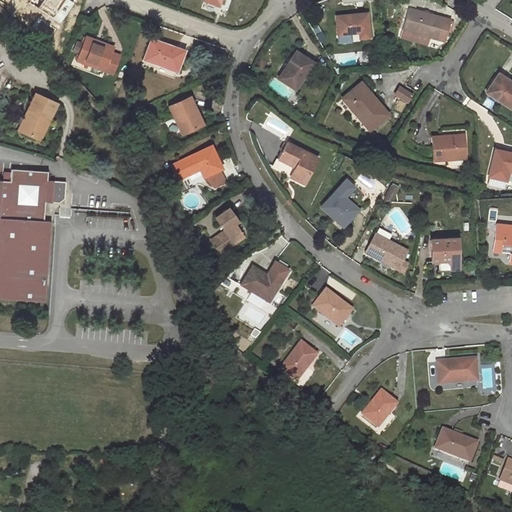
[(429,36),(445,41),(447,31),(448,28),(449,26),(451,20),(408,8),(402,29),(429,36)]
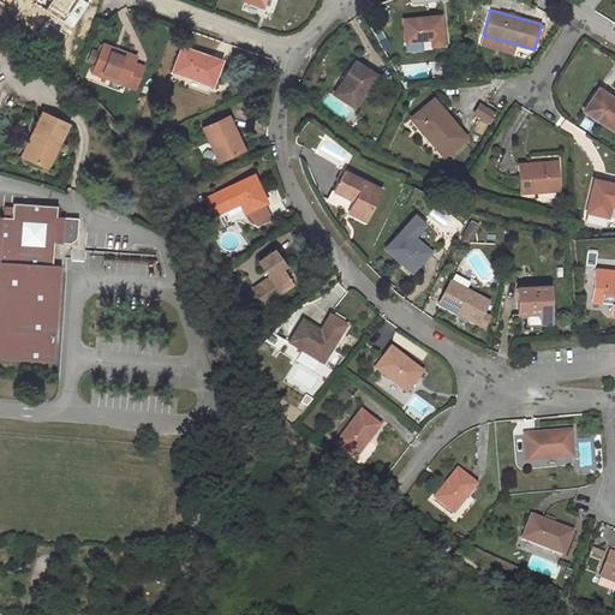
[(441,16),(402,19),(406,42),(423,40),(422,37),(427,36),(427,40),(431,40),(431,46),(443,45),(441,16)]
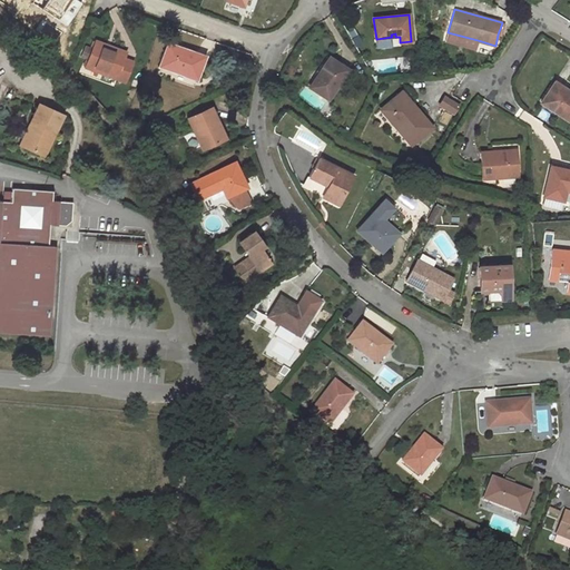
[(477,48),(478,40),(448,32),(445,39),(477,48)]
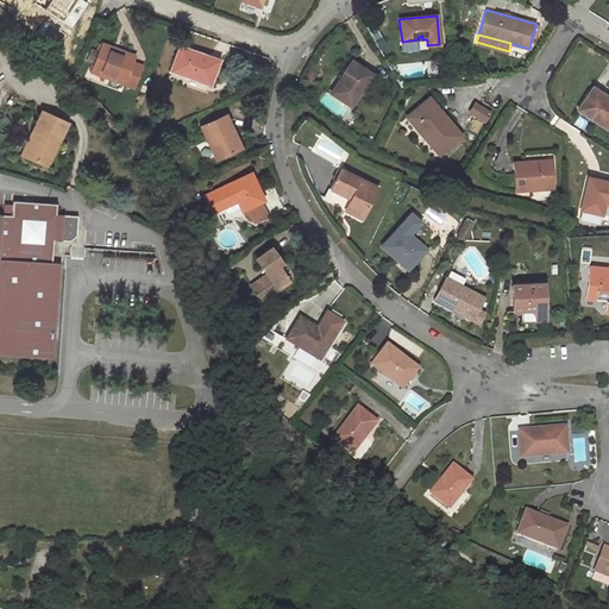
[(142,67),(132,63),(135,56),(101,44),(90,70),(135,88),(142,67)]
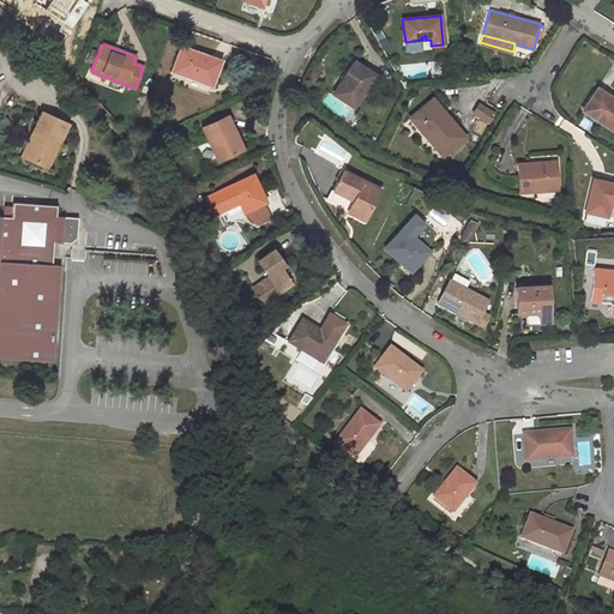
[(173,72),(212,85),(221,61),(181,47),(173,72)]
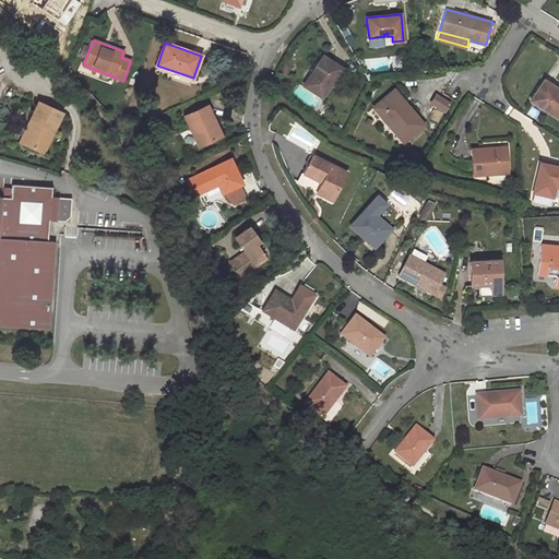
[(90,47),(84,45),(81,56),(85,57),(90,47)]
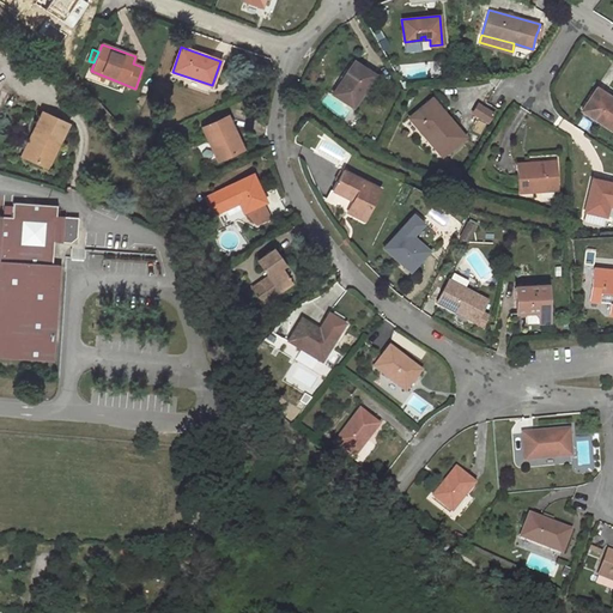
[(460,67),(472,66),(471,56),(460,58),(460,67)]
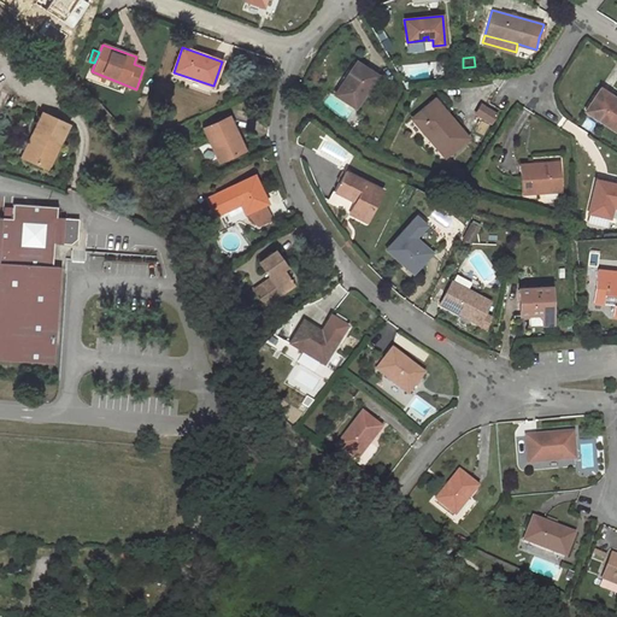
[(335,95),(356,107),(376,75),(358,63),(347,80),(346,78),(335,95)]
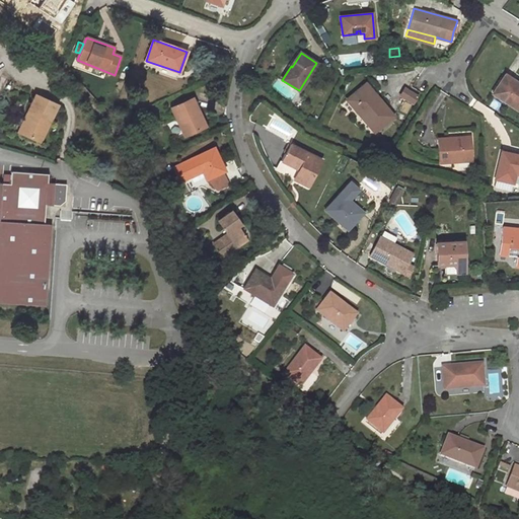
[(507,73),(504,77),(511,82),(514,77),(507,73)]
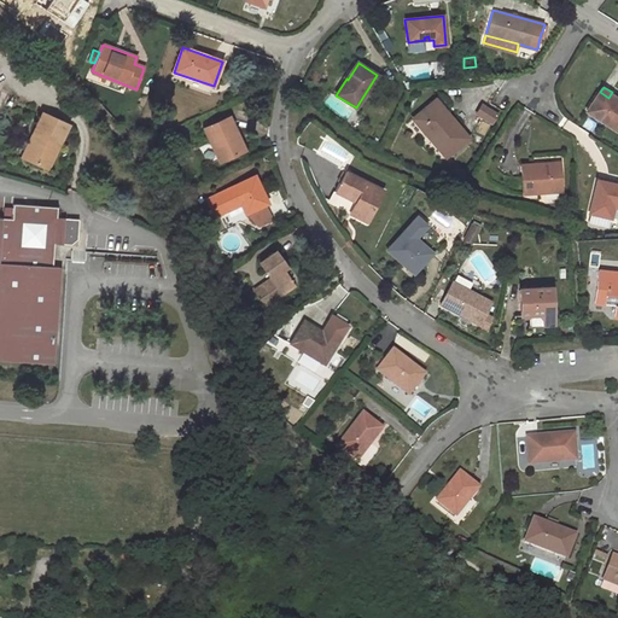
[(617,100),(617,99),(617,97),(612,92),(608,98),(600,92),(587,111),(617,130),(617,100)]
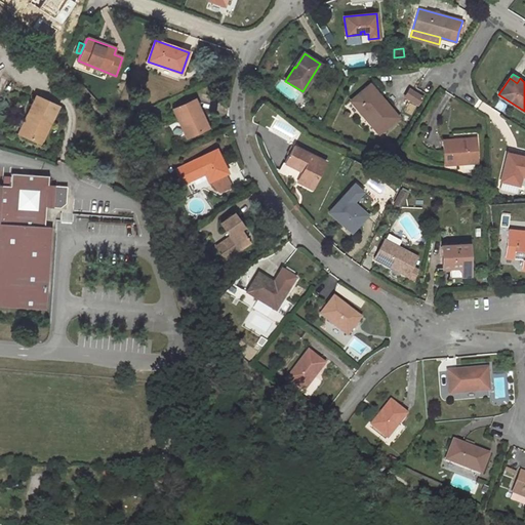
[(367,86),(351,101),(378,133),(398,117),(380,97),(378,99),(367,86)]
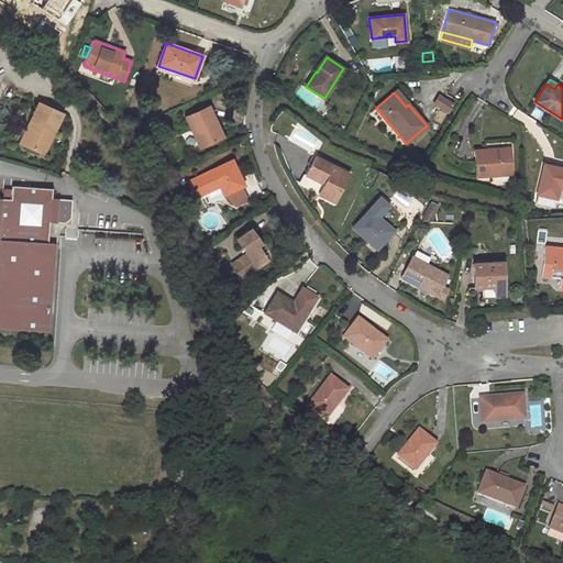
[(434,103),(449,112),(453,105),(439,96),(434,103)]
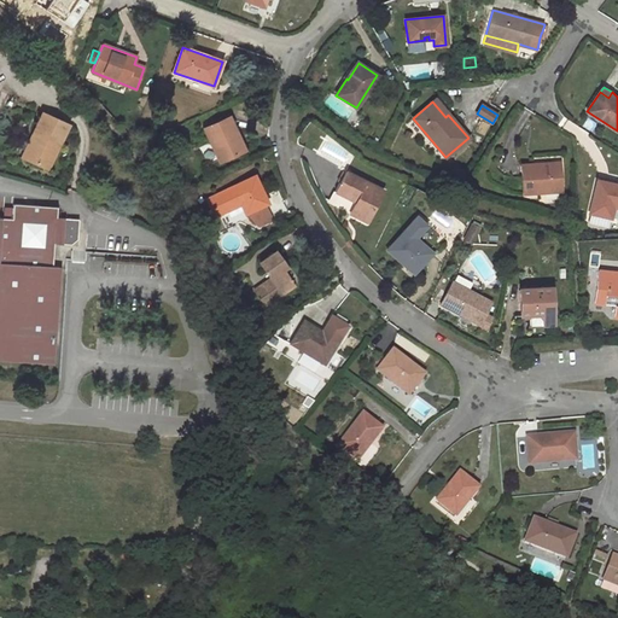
[(25,158),(47,169),(68,126),(42,114),(33,134),(36,135),(25,158)]
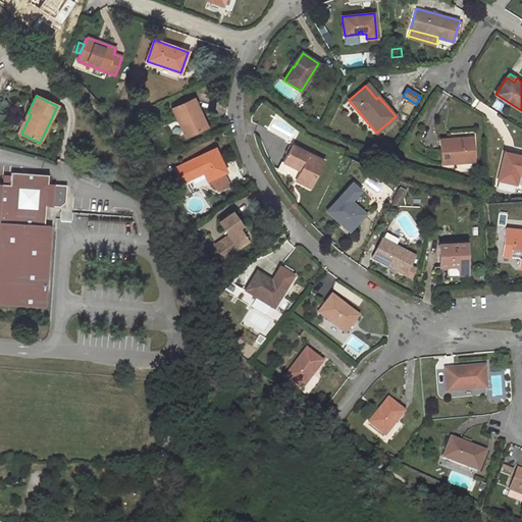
[(199,111),(193,99),(188,101),(178,106),(172,108),(186,137),(204,128),(196,112),(199,111)]
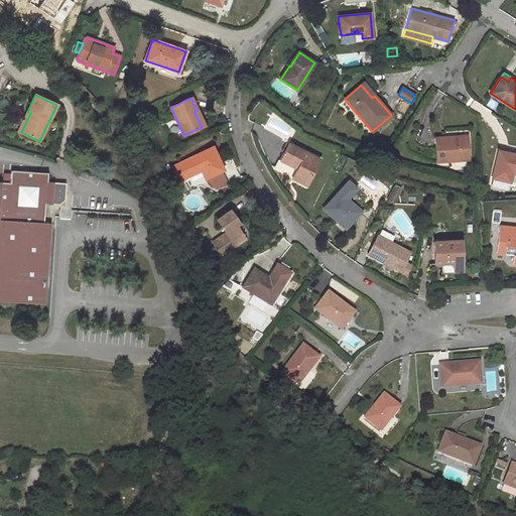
[(205,126),(197,110),(194,111),(202,127),(205,126)]
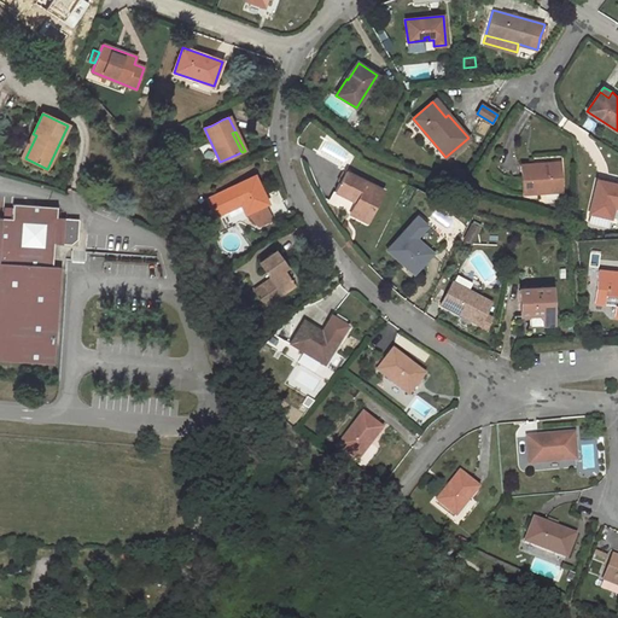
[(33,134),(22,157),(25,158),(36,135),(33,134)]
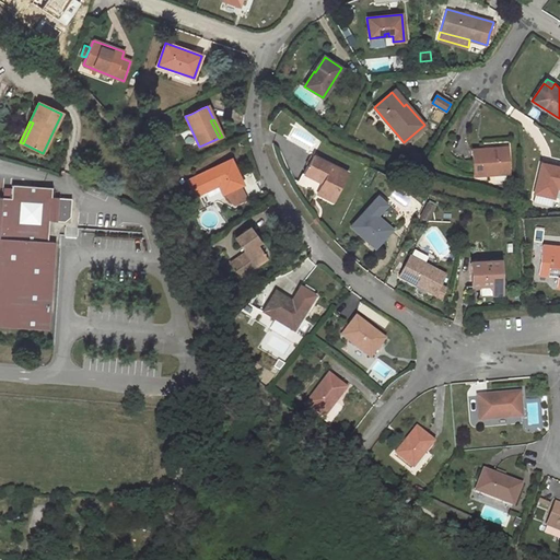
[(418,159),(420,153),(412,149),(409,154),(418,159)]
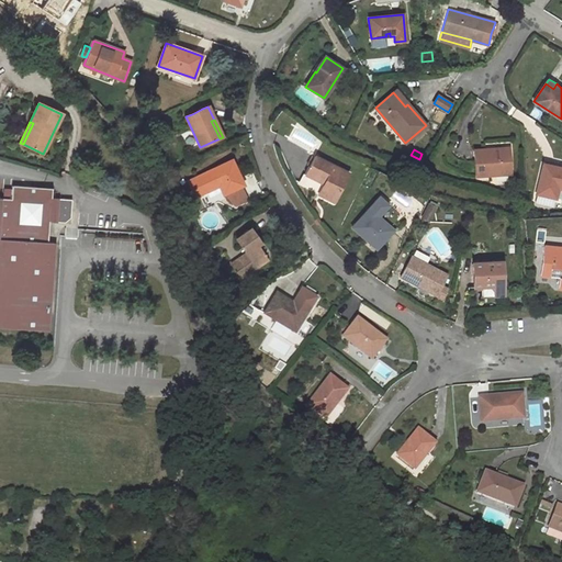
[(508,150),(485,153),(484,149),(474,150),(476,176),(510,173),(508,150)]
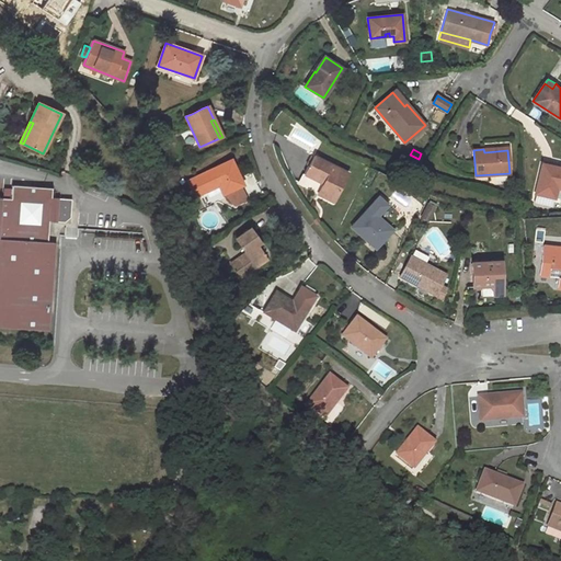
[(407,163),(409,158),(401,153),(398,159),(407,163)]
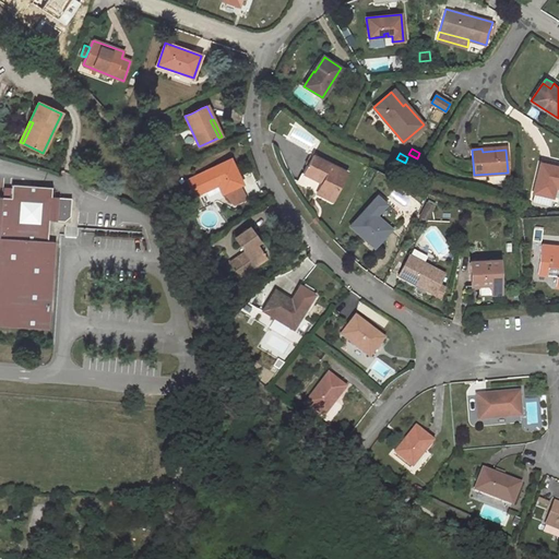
[(319,194),(332,201),(346,173),(312,155),(304,174),(322,182),(322,181),(325,182),(319,194)]
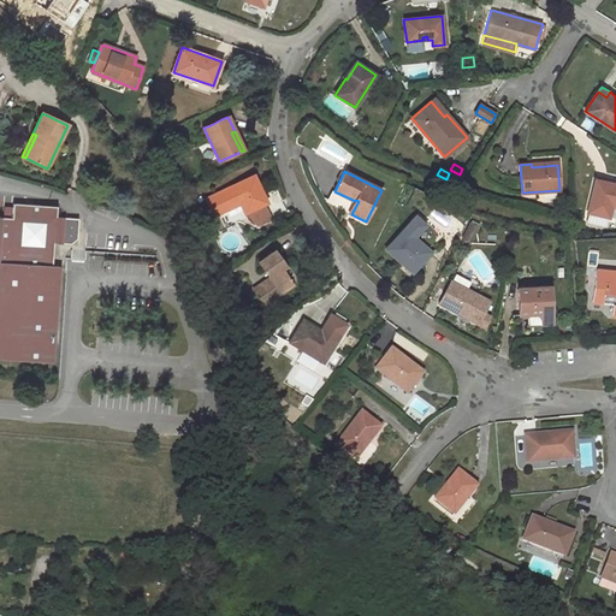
[(253,175),(211,196),(219,214),(241,203),(244,213),(247,212),(264,203),(267,202),(253,175)]
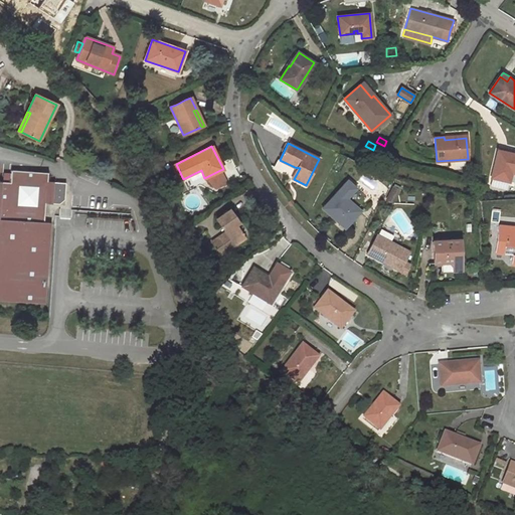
[(507,152),(498,150),(491,178),(493,178),(508,182),(509,182),(512,173),(514,173),(514,154),(507,152)]
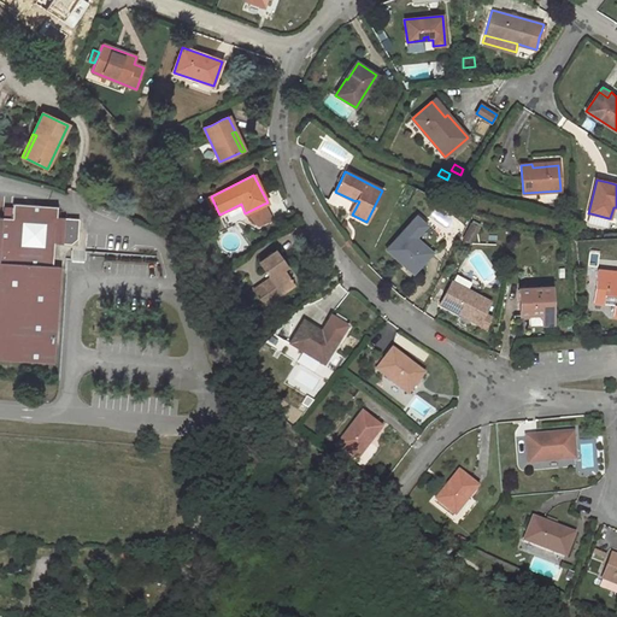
[(329,203),(350,213),(356,201),(335,192),(329,203)]
